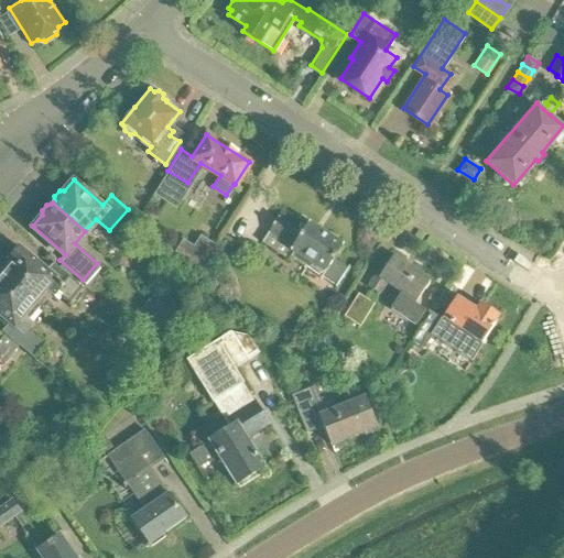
[(131,212),(123,220),(136,230),(142,222),(131,212)]
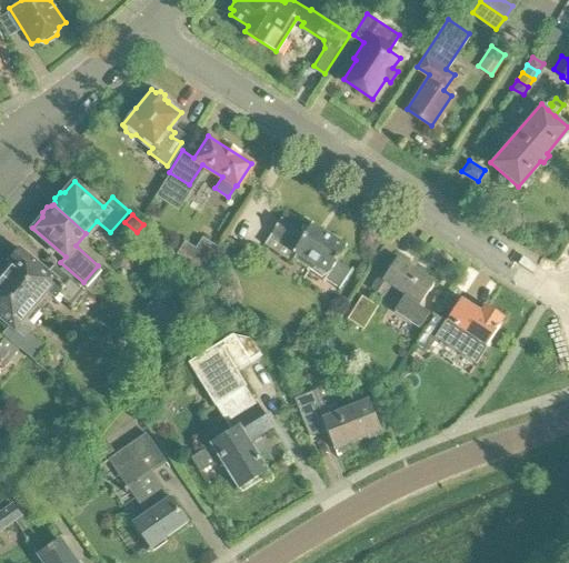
[(307,264),(339,285),(351,268),(337,258),(346,244),(310,222),(309,224),(297,217),(292,224),(280,217),(263,242),(290,259),(296,252),(309,261),(307,264)]
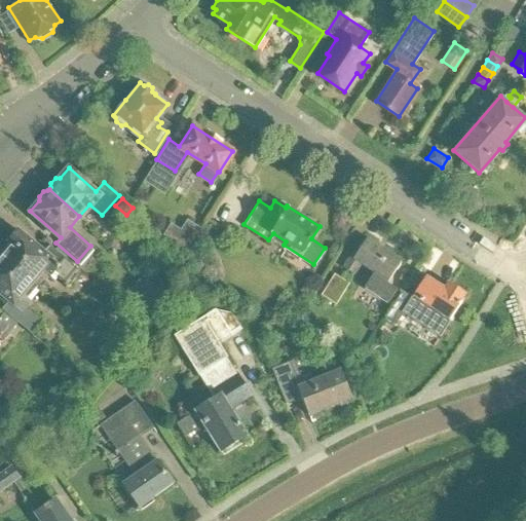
[(185,247),(198,225),(188,218),(181,228),(171,221),(162,233),(185,247)]
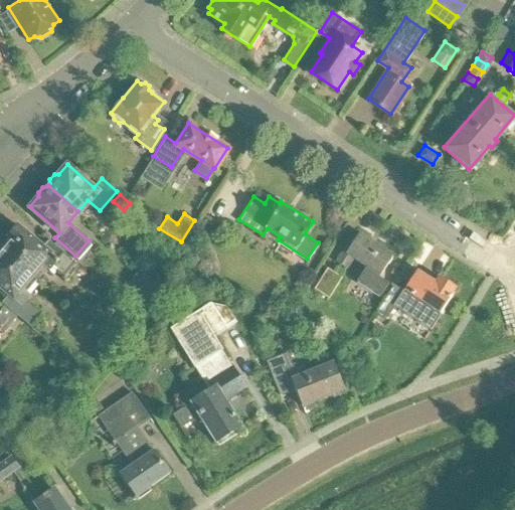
[(10,236),(0,248),(34,279),(45,266),(49,269),(52,265),(67,277),(78,264),(47,238),(40,246),(37,243),(38,242),(16,224),(7,233),(10,236)]
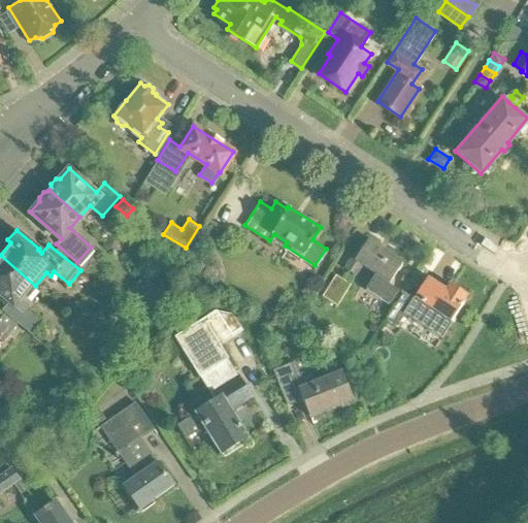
[(402,261),(367,238),(357,254),(354,252),(344,266),(355,272),(362,262),(375,271),(365,287),(389,302),(398,289),(388,283),(389,281),(390,281),(402,261)]
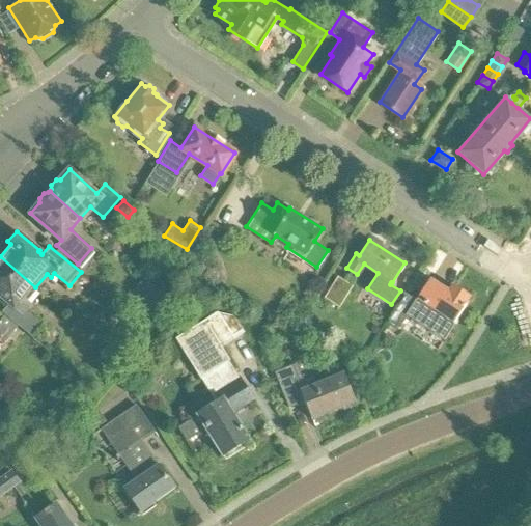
[(1,310),(4,312),(18,324),(30,334),(42,321),(26,307),(29,303),(25,299),(35,287),(0,256),(0,296),(6,301),(8,302),(1,310)]
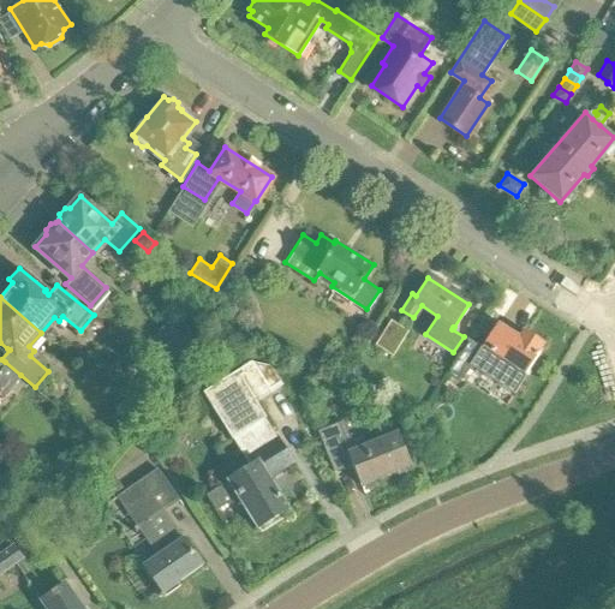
[(375,342),(392,353),(407,328),(390,317),(375,342)]
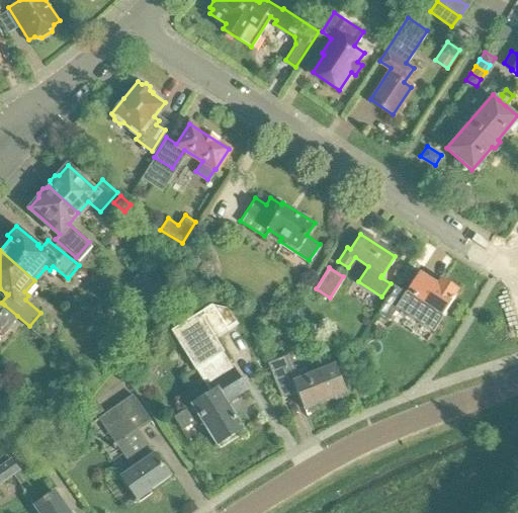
[(147,300),(160,285),(142,268),(127,282),(147,300)]
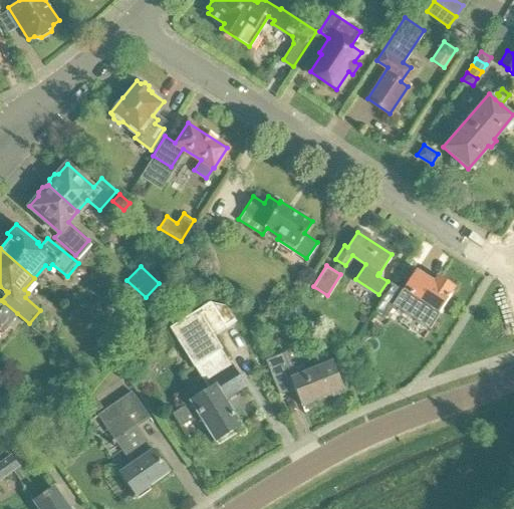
[(393,282),(375,309),(386,315),(394,303),(416,317),(418,312),(431,320),(428,325),(430,326),(432,321),(451,292),(454,288),(453,287),(454,285),(438,275),(434,281),(415,269),(403,288),(393,282)]
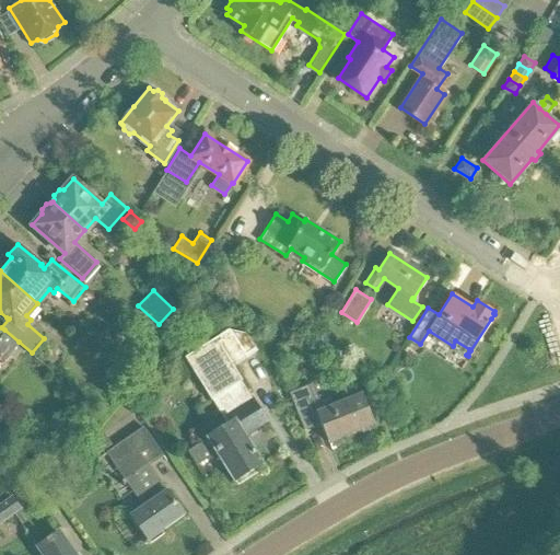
[(207,437),(188,449),(196,462),(216,449),(233,477),(233,478),(261,462),(260,462),(243,435),(266,419),(251,394),(249,394),(240,379),(241,379),(232,363),(256,348),(246,332),(229,327),(186,355),(222,413),(225,412),(231,420),(207,437)]
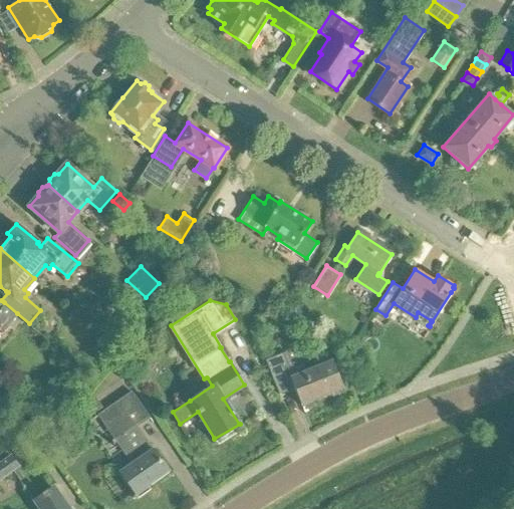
[(4,302),(0,307),(0,328),(2,331),(17,313),(4,302)]
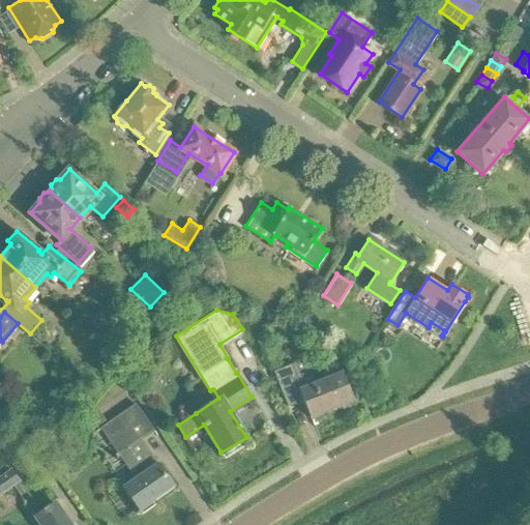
[(131,339),(140,329),(129,321),(121,330),(131,339)]
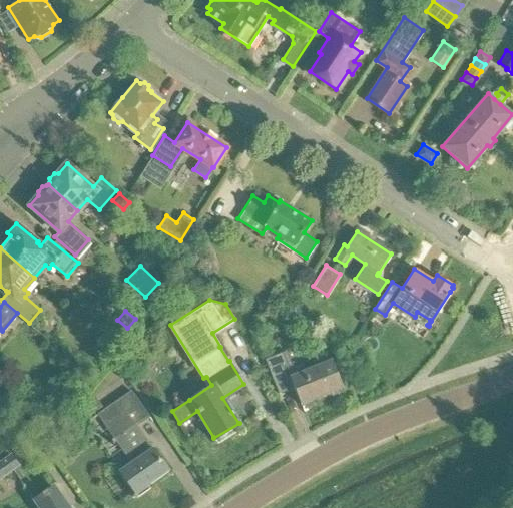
[(104,356),(112,346),(102,337),(93,347),(104,356)]
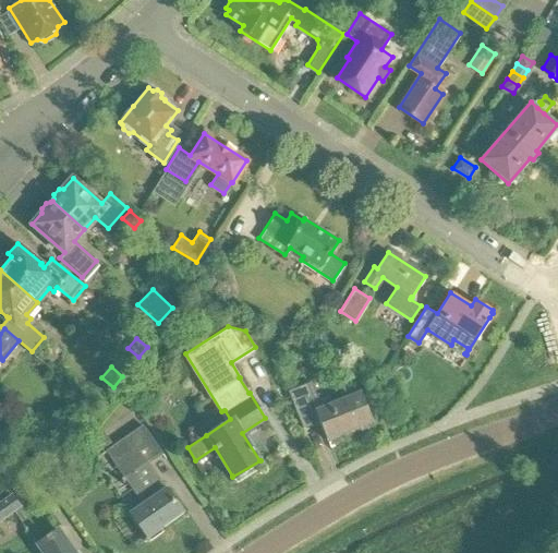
[(288,389),(304,427),(319,420),(327,439),(373,420),(361,392),(360,392),(331,404),(327,395),(318,399),(311,381),(288,389)]
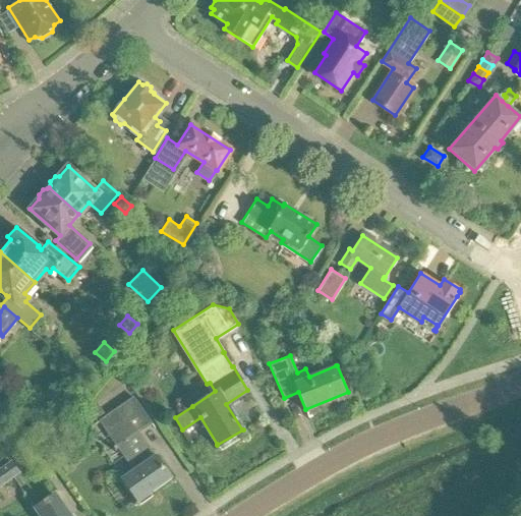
[(136,500),(171,476),(155,454),(152,455),(142,442),(146,440),(138,431),(152,421),(133,395),(107,412),(99,418),(133,468),(120,477),(136,500)]
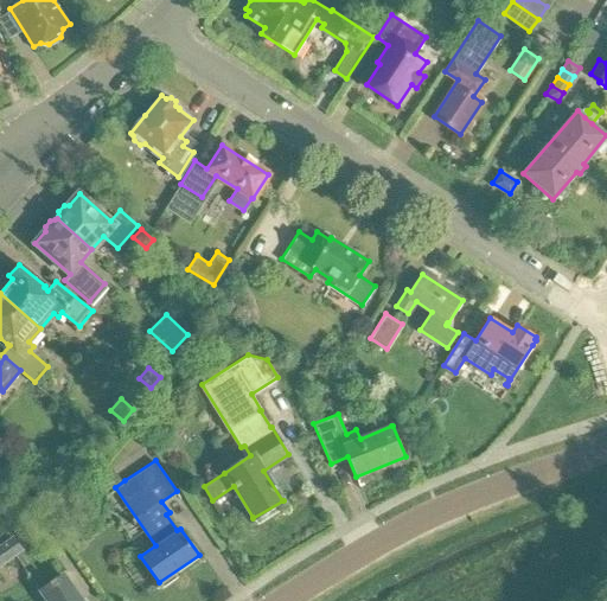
[(121,479),(112,466),(95,478),(104,491),(121,479)]
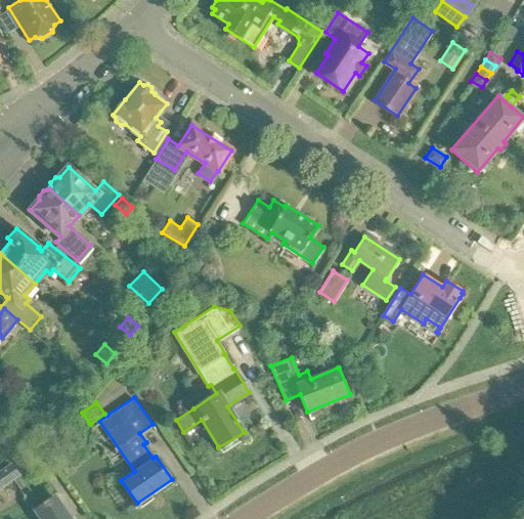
[(0,470),(0,486),(18,474),(11,463),(0,470)]
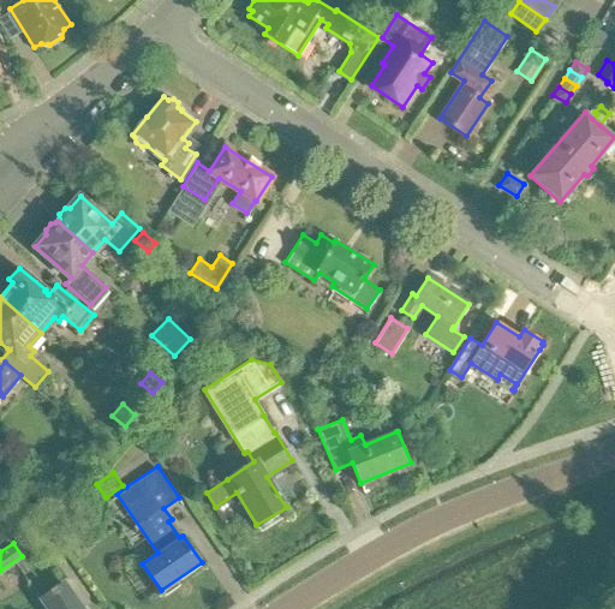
[(41,598),(48,608),(83,608),(64,581),(41,598)]
